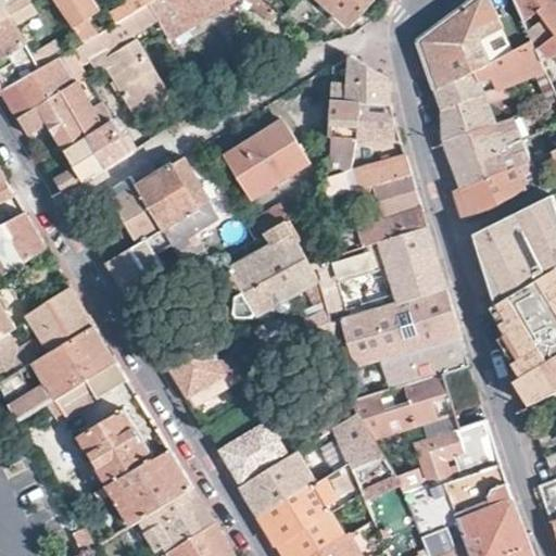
[(0,0),(0,20),(10,14),(14,22),(35,8),(29,0),(0,0)]
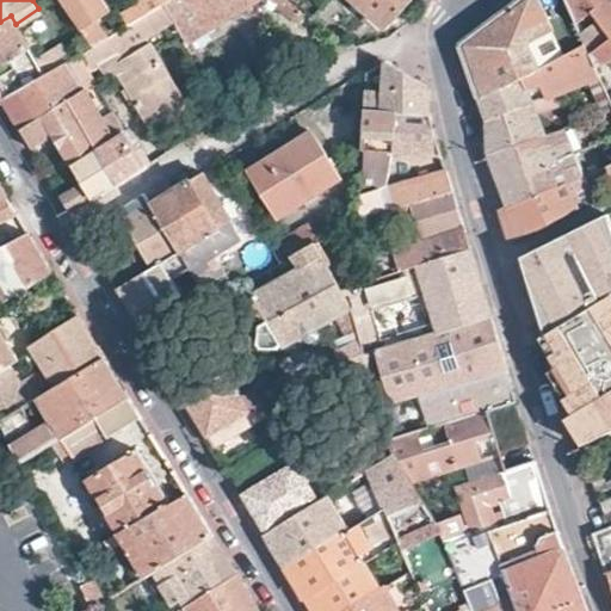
[(59,0),(90,45),(106,36),(98,20),(102,19),(91,0),(59,0)]
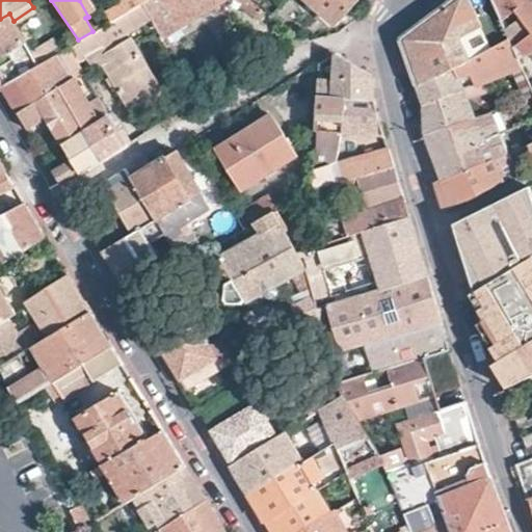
[(138,3),(143,0),(124,0),(103,14),(108,22),(138,3)]
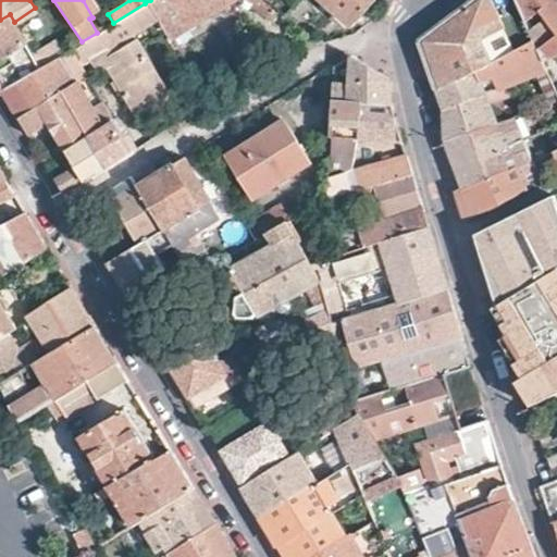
[(150,0),(145,3),(156,21),(166,37),(230,0),(150,0)]
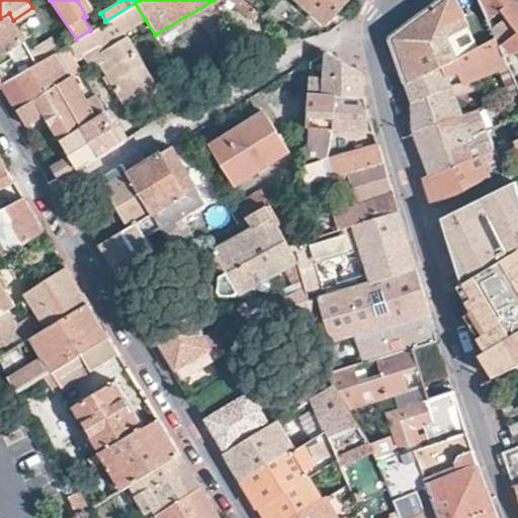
[(227,0),(245,14),(252,6),(244,0),(227,0)]
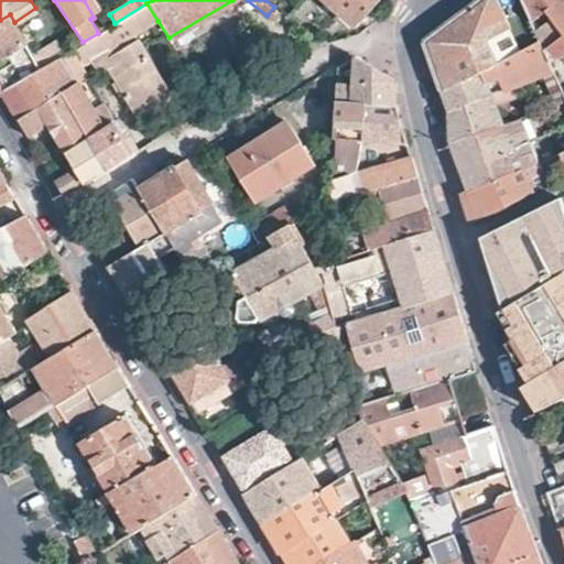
[(326,0),(351,22),(373,0),(326,0)]
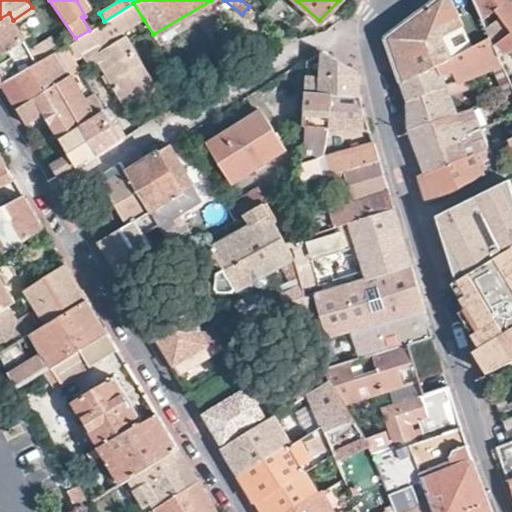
[(400,82),(489,37),(473,0),(454,10),(449,0),(435,0),(386,37),(385,40),(392,59),(400,82)]
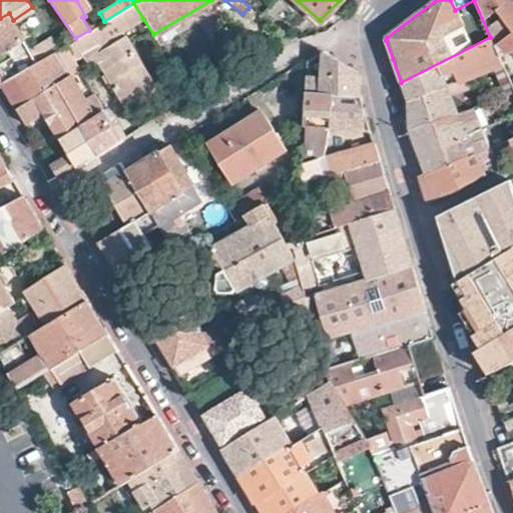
[(512,0),(473,0),(474,0),(490,37),(498,57),(512,50),(512,0)]
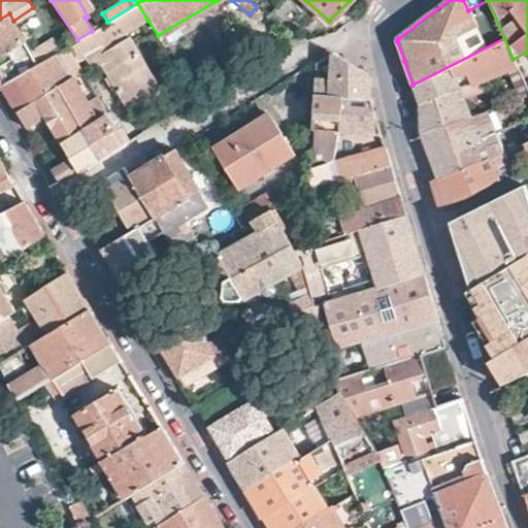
[(101,66),(129,110),(161,91),(125,34),(142,23),(147,20),(137,3),(107,22),(92,31),(77,39),(66,45),(72,55),(83,48),(93,71),(101,66)]
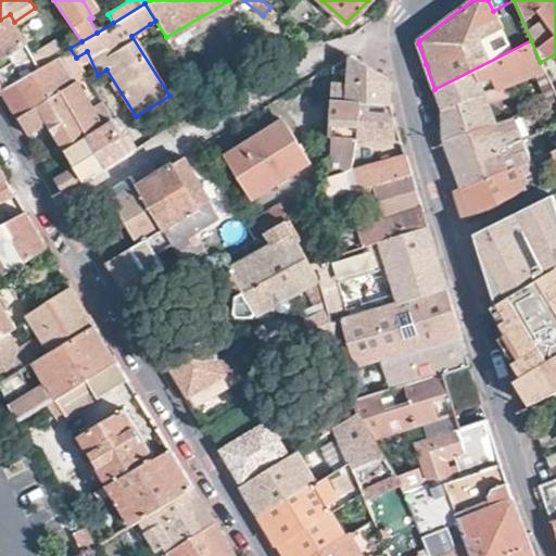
[(270,21),(279,12),(270,7),(263,15),(270,21)]
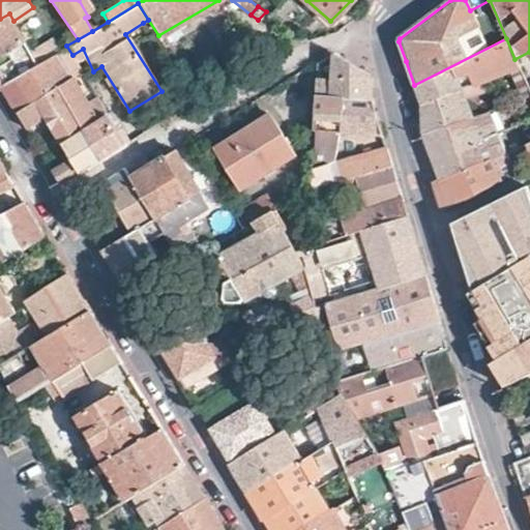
[(38,63),(28,46),(24,38),(17,27),(13,21),(9,13),(0,19),(0,84),(1,86),(38,63)]
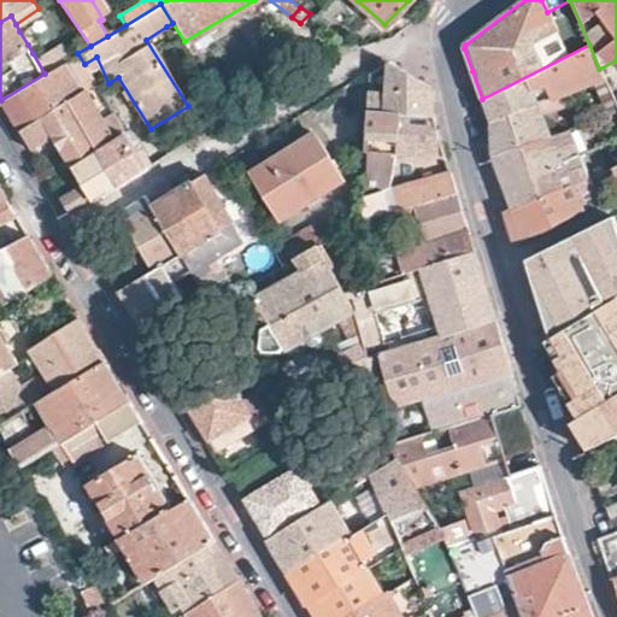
[(28,27),(19,31),(28,45),(34,40),(28,27)]
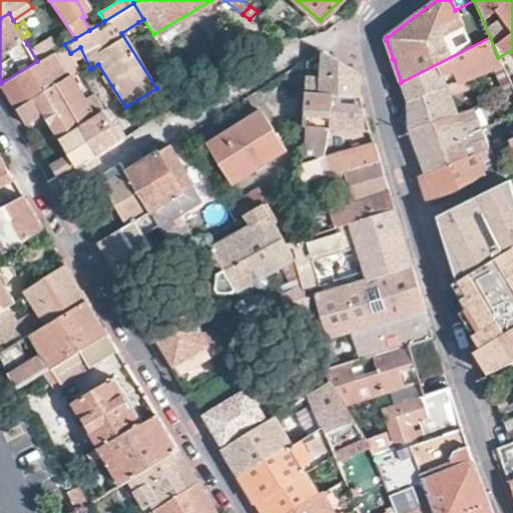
[(478,85),(474,77),(502,67),(498,57),(490,37),(401,82),(404,91),(408,100),(409,114),(410,128),(448,115),(458,112),(451,95),(478,85)]
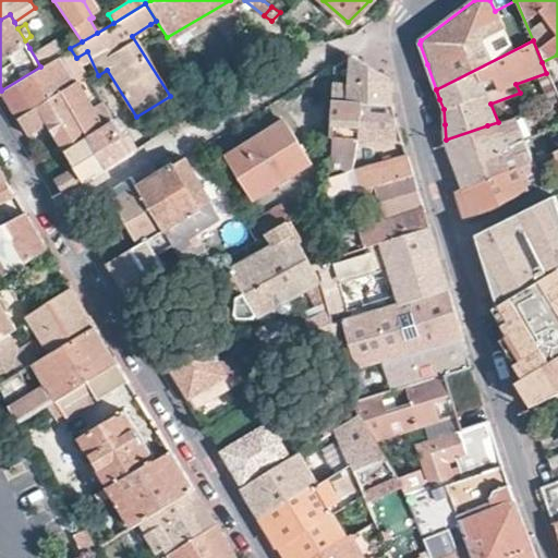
[(60,55),(69,69),(79,63),(76,58),(70,48),(60,55)]
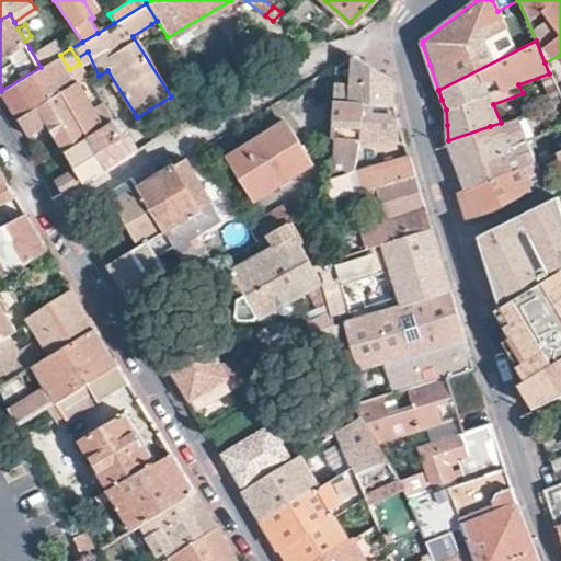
[(69,69),(60,55),(41,67),(1,91),(9,103),(19,121),(78,84),(69,69)]
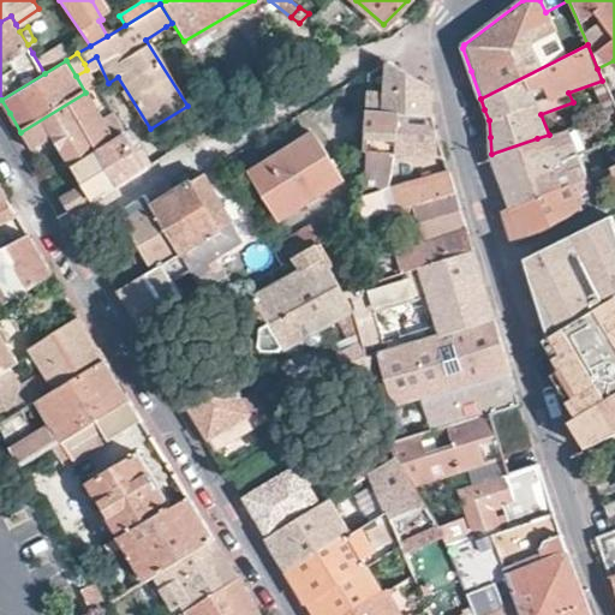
[(431,88),(386,64),(382,91),(365,91),(364,111),(431,113),(431,100),(431,88)]
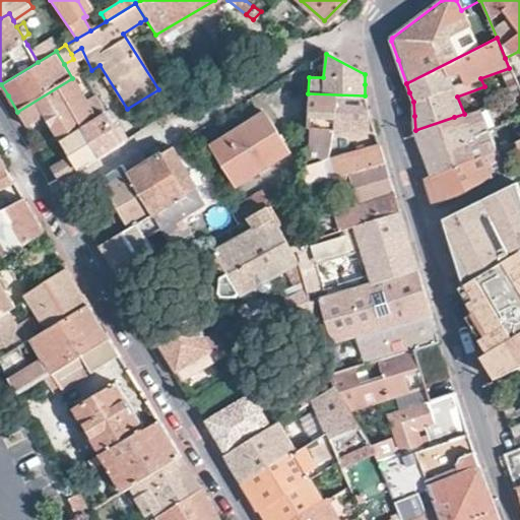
[(81,128),(96,118),(72,78),(17,112),(26,126),(45,115),(57,134),(38,146),(43,152),(81,128)]
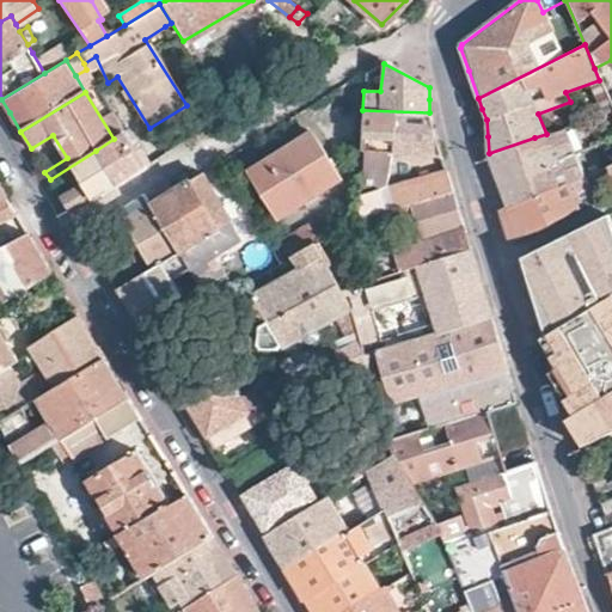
[(429,112),(362,110),(360,150),(374,150),(440,153),(434,130),(429,112)]
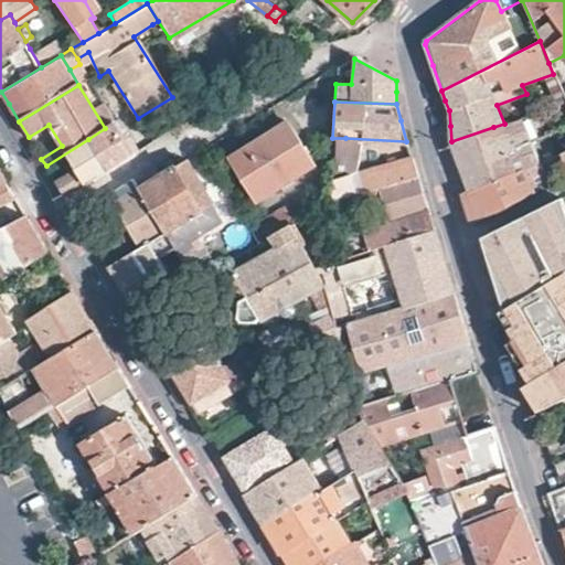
[(120,161),(134,153),(115,123),(105,128),(88,139),(107,169),(120,161)]
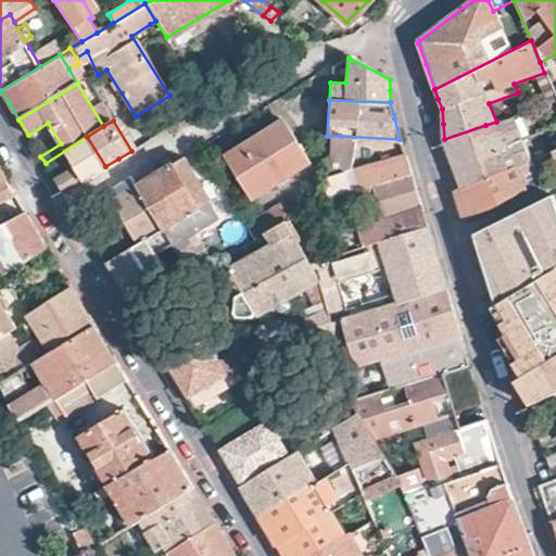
[(306,162),(281,121),(226,155),(251,197),(306,162)]
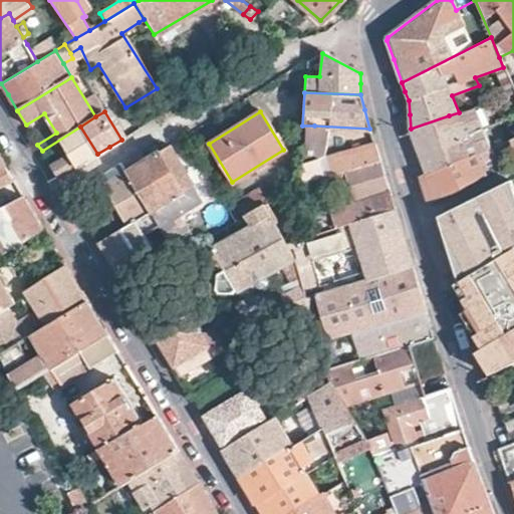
[(449,115),(411,129),(418,152),(425,174),(468,157),(461,138),(457,139),(449,115)]
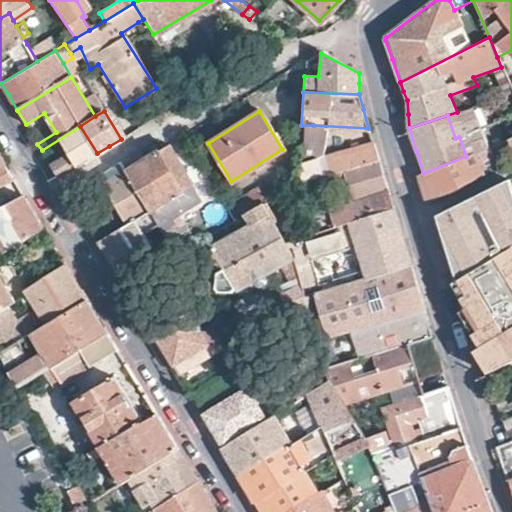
[(313,125),(301,125),(298,183),(323,175),(377,158),(374,149),(372,143),(311,161),(313,125)]
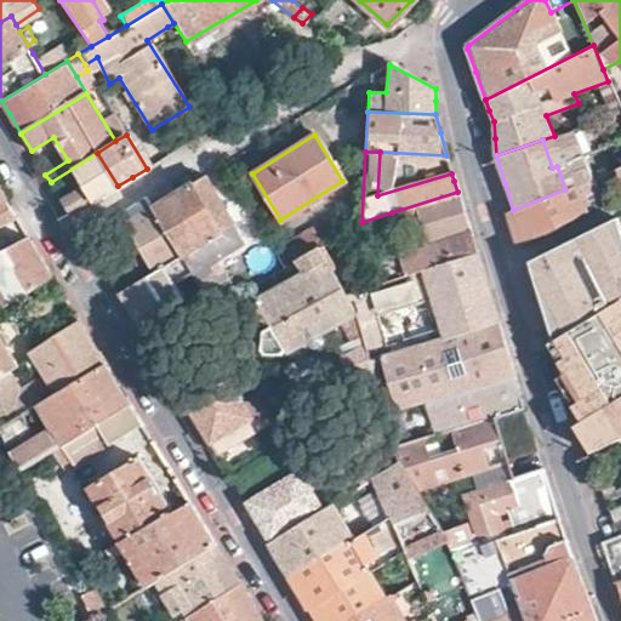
[(92,201),(118,186),(97,153),(51,182),(53,188),(77,176),(92,201)]
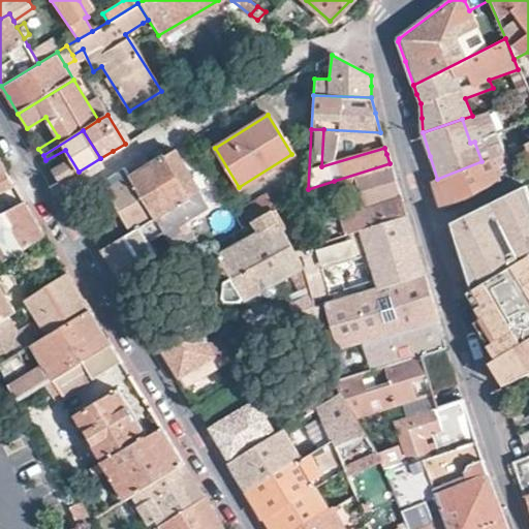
[(207,206),(174,148),(154,160),(129,176),(154,217),(161,230),(167,241),(175,252),(182,265),(205,250),(200,243),(191,249),(190,249),(189,249),(189,248),(177,228),(177,227),(178,226),(178,225),(206,208),(207,208),(207,207),(207,206)]
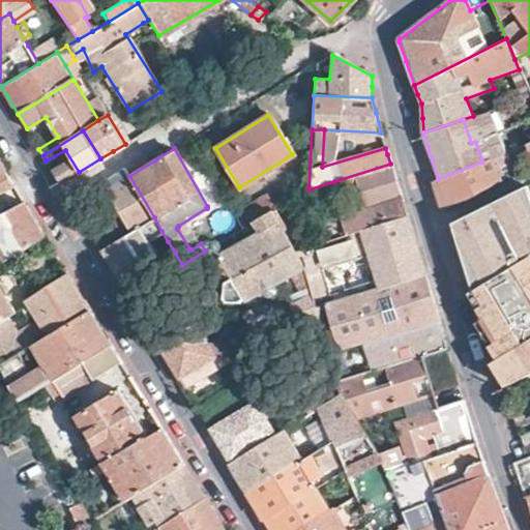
[(65,150),(46,160),(54,173),(60,183),(79,172),(65,150)]
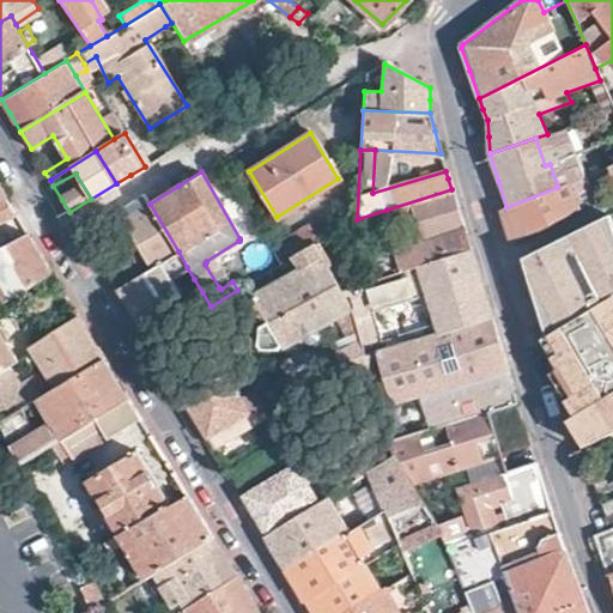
[(577,194),(571,182),(558,187),(507,207),(503,208),(507,224),(513,242),(594,201),(588,190),(577,194)]
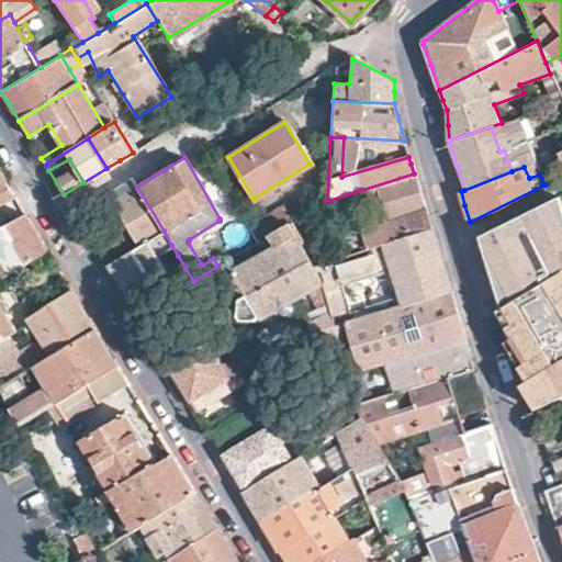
[(414,173),(355,192),(358,203),(374,199),(381,222),(357,229),(362,248),(430,226),(420,194),(414,173)]
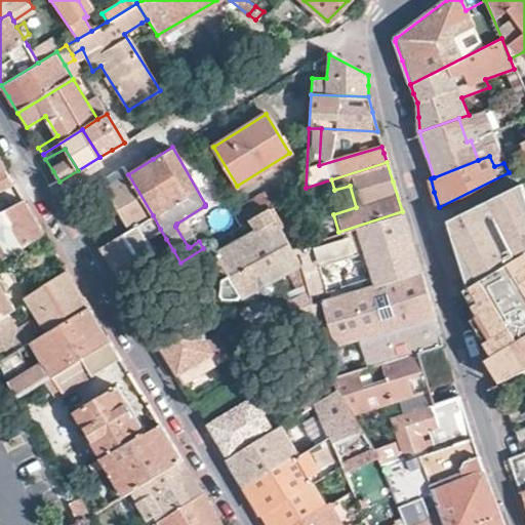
[(0,188),(11,183),(3,169),(0,170),(0,188)]
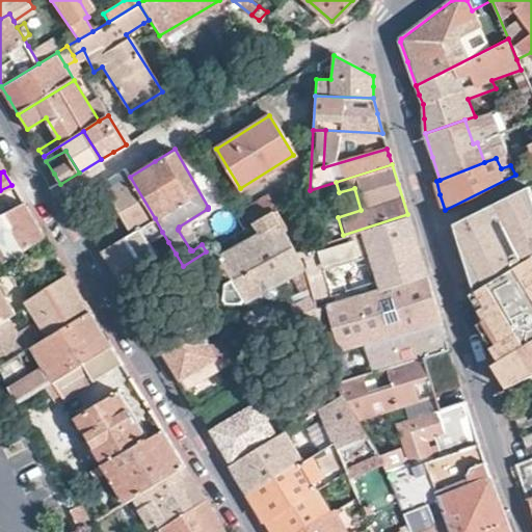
[(155,218),(130,177),(103,193),(113,209),(114,222),(115,223),(95,238),(103,250),(155,218)]
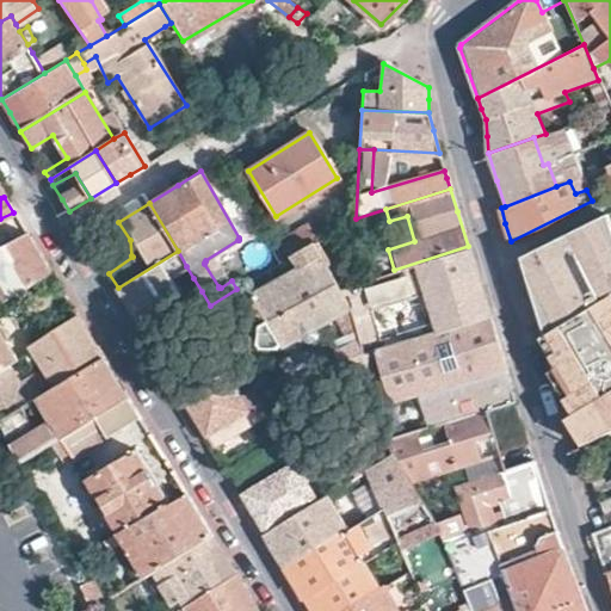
[(588,309),(610,296),(610,227),(608,215),(553,241),(520,257),(523,263),(530,289),(531,288),(544,314),(538,316),(541,323),(544,335),(549,333),(588,309)]
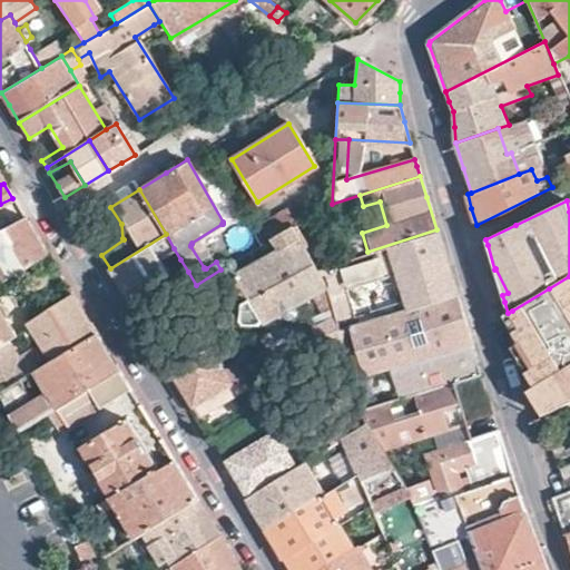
[(296,204),(252,231),(262,246),(273,238),(306,218),(296,204)]
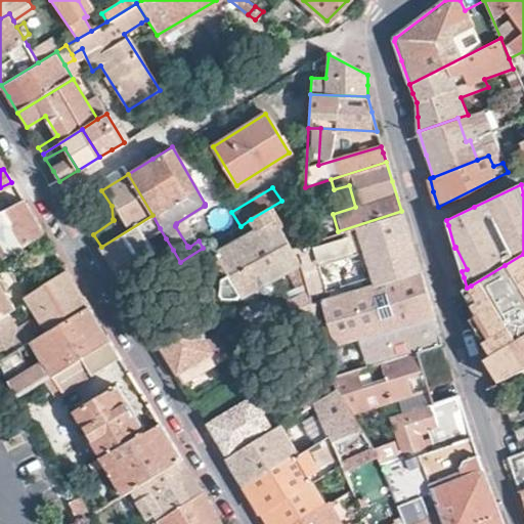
[(33,217),(23,201),(0,212),(0,247),(5,257),(44,233),(33,217)]
